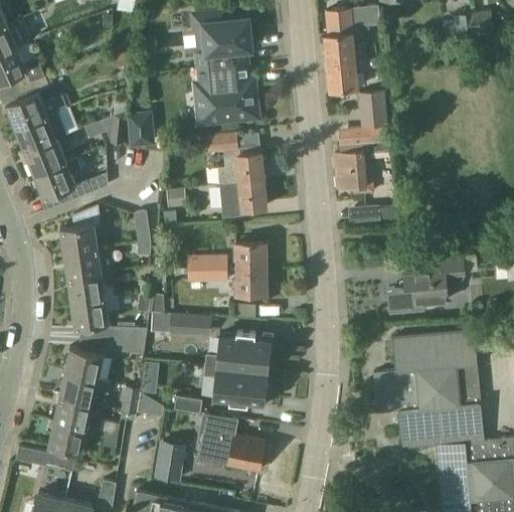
[(0,28),(8,24),(0,6),(0,1),(1,0),(0,0),(0,28)]
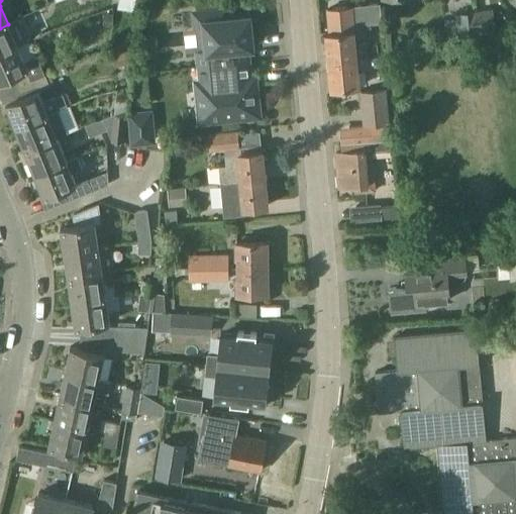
[(352,10),(353,27),(369,25),(370,31),(382,30),(380,7),(352,10)]
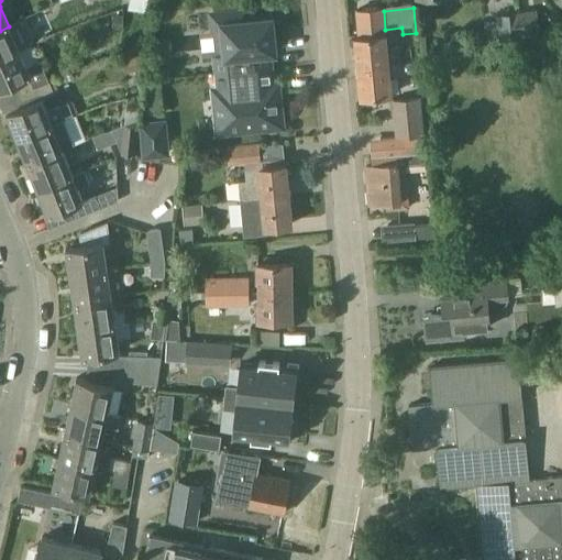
[(354,37),(356,69),(388,66),(399,65),(398,47),(387,48),(385,30),(384,11),(356,13),(359,37),(354,37)]
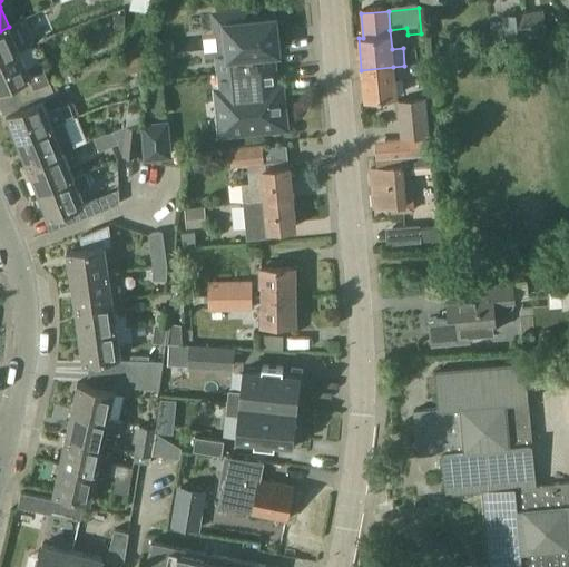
[(542,11),(514,16),(520,49),(520,50),(547,46),(547,45),(542,11)]
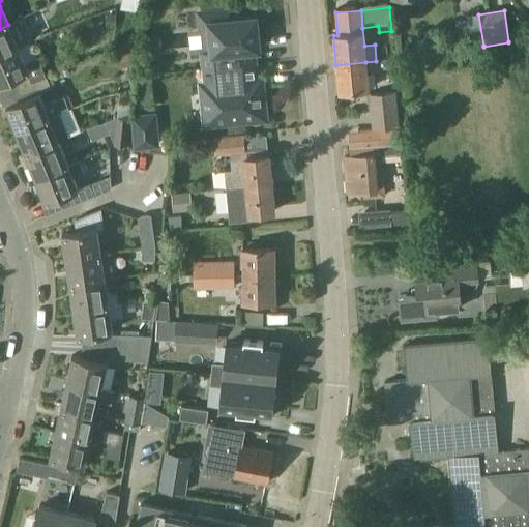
[(230,12),(199,16),(205,70),(200,70),(200,71),(254,65),(253,52),(258,51),(257,38),(256,33),(258,33),(257,23),(255,23),(255,20),(231,22),(230,12)]
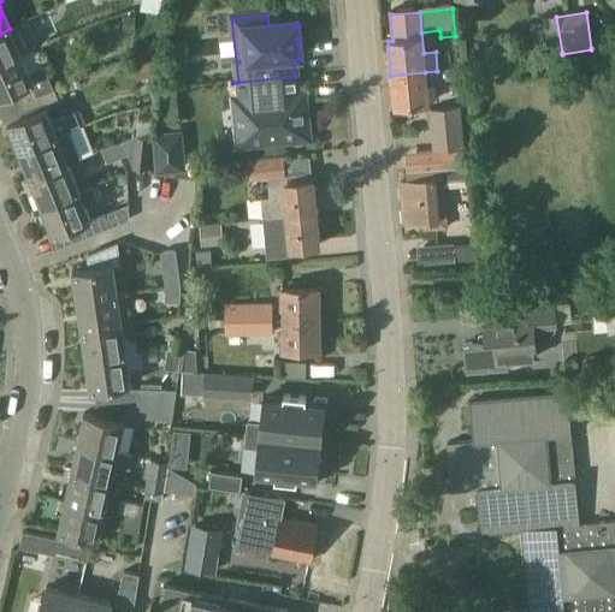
[(0,66),(35,51),(23,23),(10,29),(0,34),(0,66)]
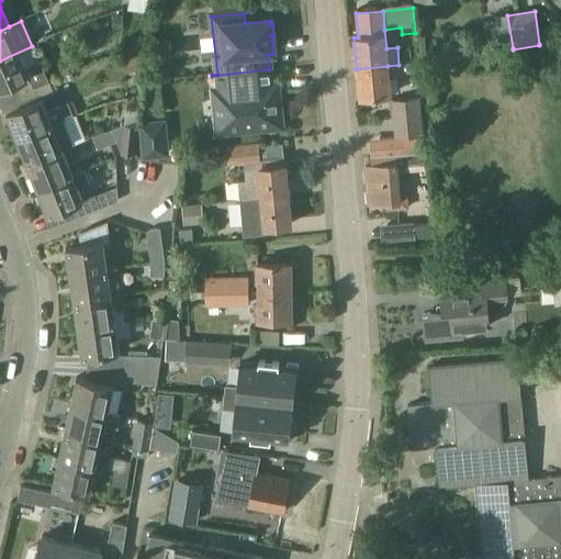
[(47,84),(38,64),(32,46),(0,60),(0,91),(12,86),(18,97),(47,84)]
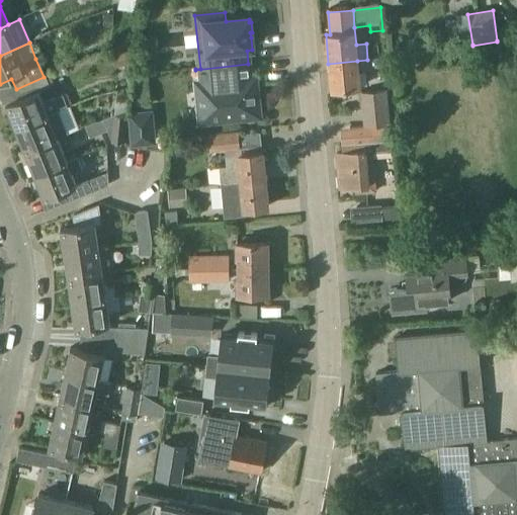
[(107,44),(106,62),(123,63),(124,45),(107,44)]
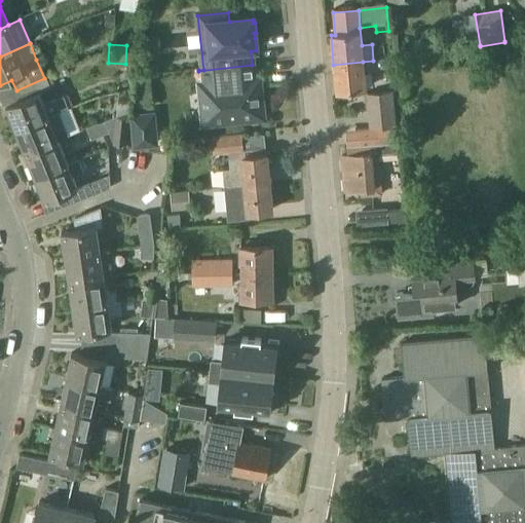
[(184,59),(184,45),(154,46),(154,60),(184,59)]
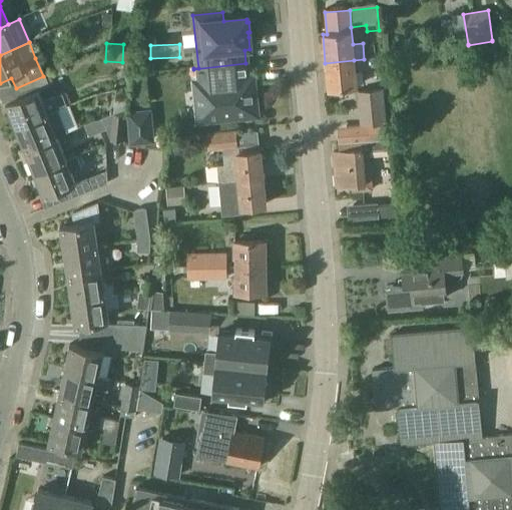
[(364,59),(354,60),(325,63),(328,91),(357,89),(355,70),(365,69),(364,59)]
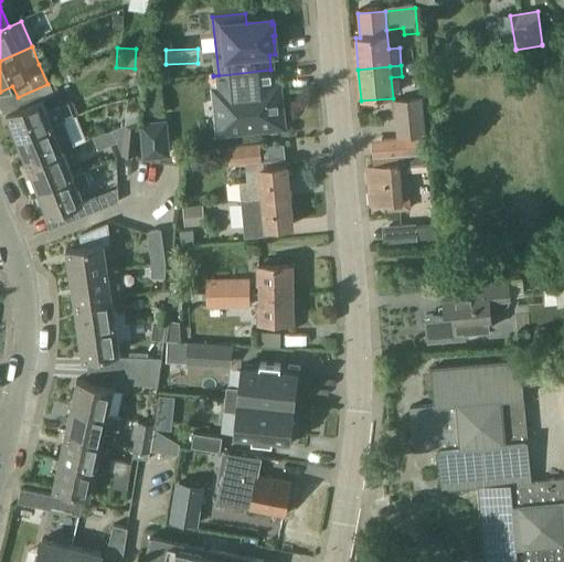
[(270,70),(213,76),(219,76),(220,92),(214,93),(215,104),(224,104),(226,125),(245,124),(245,133),(283,129),(279,99),(274,101),(270,70)]
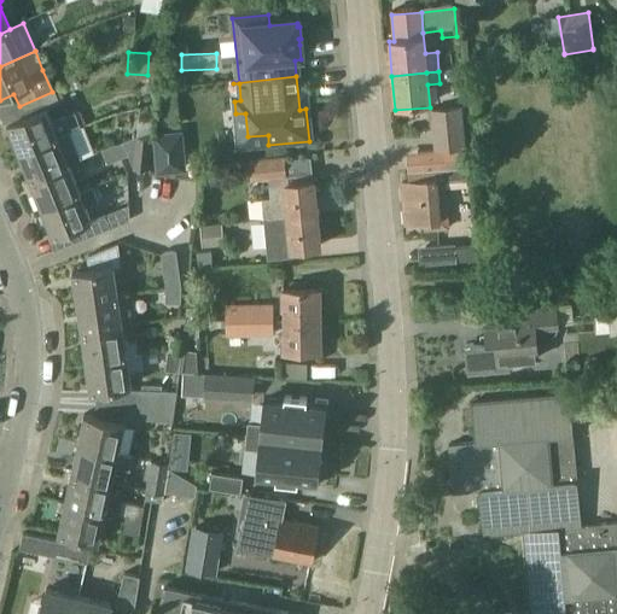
[(46,111),(58,105),(64,103),(58,89),(52,92),(19,106),(24,118),(6,126),(18,155),(69,134),(77,130),(71,115),(51,123),(46,111)]
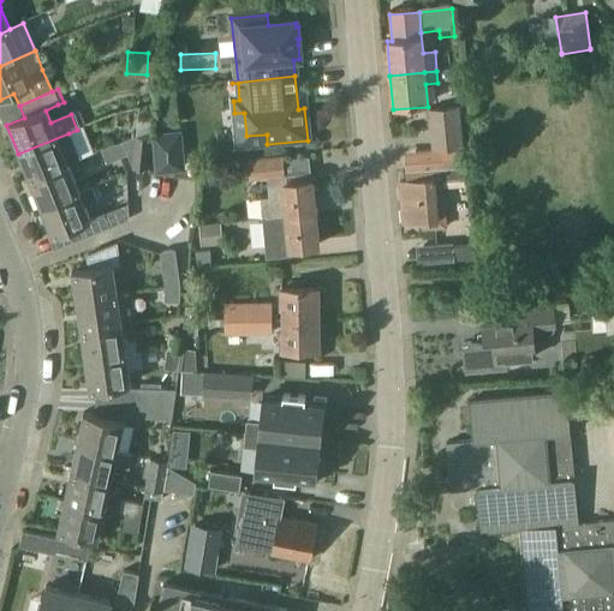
[(174,93),(158,94),(159,105),(174,102),(174,93)]
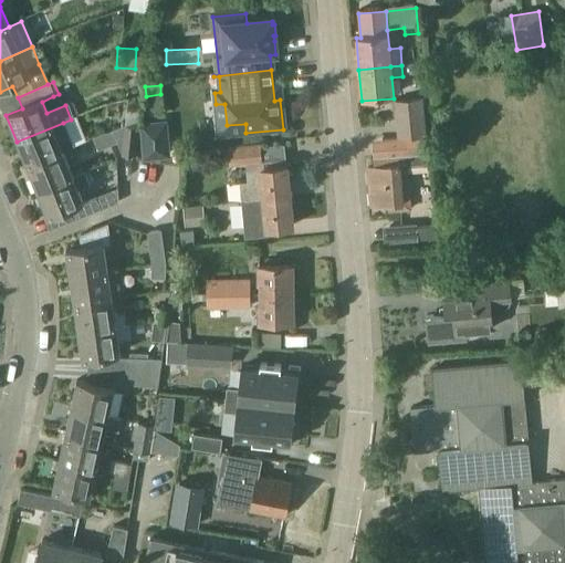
[(421,102),(394,104),(395,116),(422,114),(421,102)]
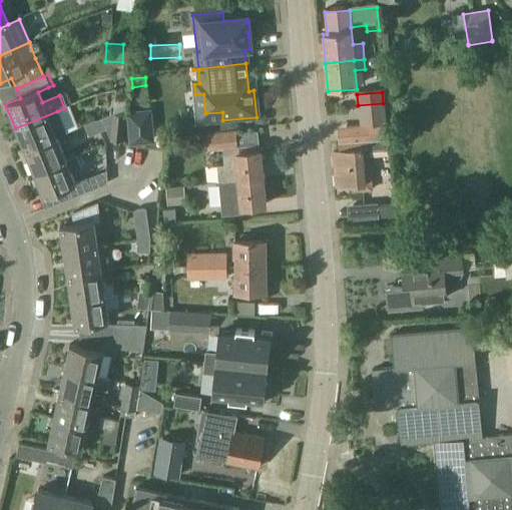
[(383,103),(358,105),(360,126),(385,124),(383,103)]
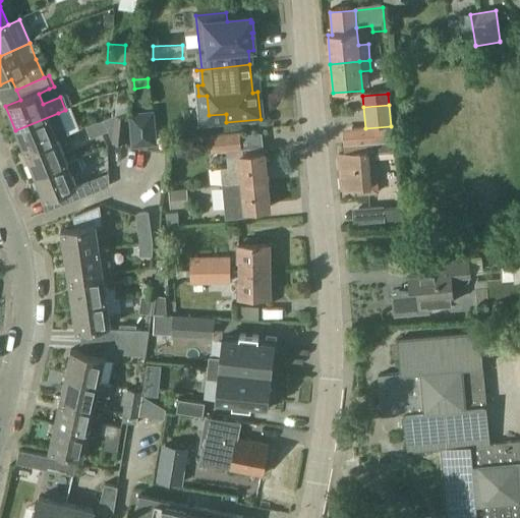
[(127,114),(130,147),(151,145),(148,112),(127,114)]
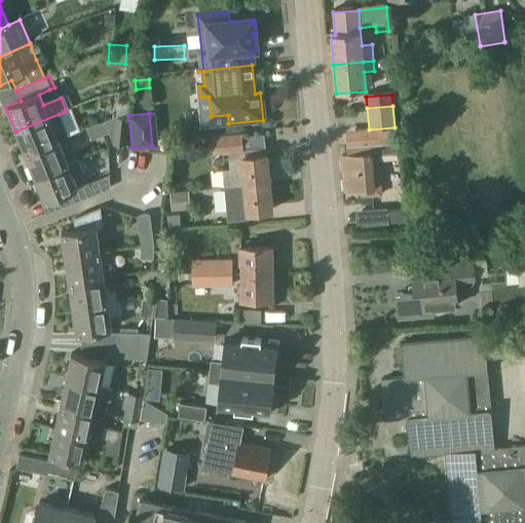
[(59,114),(15,132),(25,155),(59,141),(69,137),(59,114)]
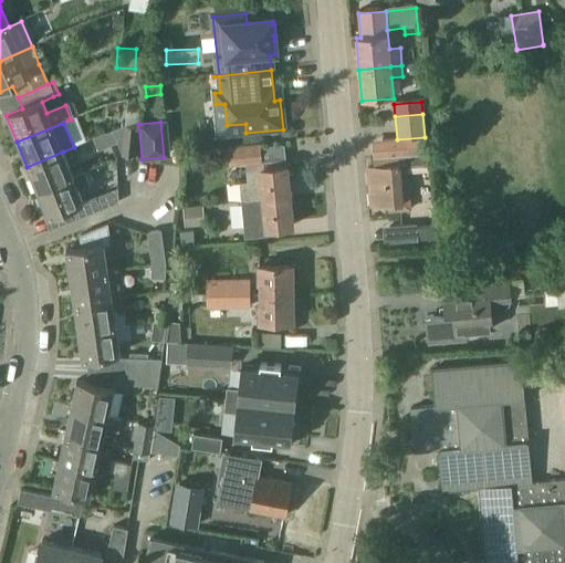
[(123,127),(111,132),(105,134),(111,146),(116,144),(121,156),(135,157),(137,127),(123,127)]
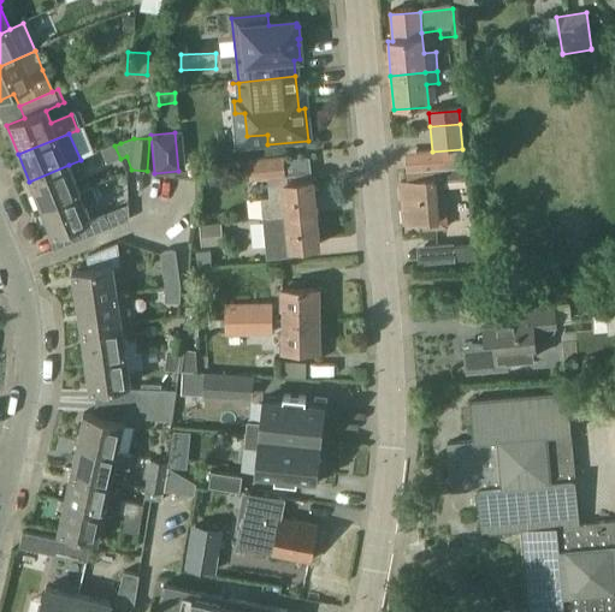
[(106,165),(120,159),(114,146),(101,152),(106,165)]
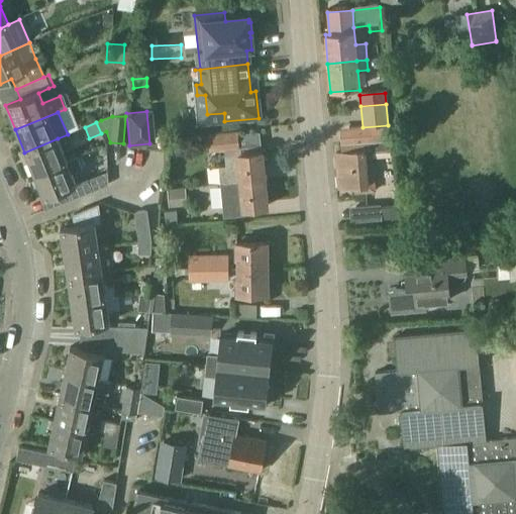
[(366,166),(364,145),(389,143),(388,125),(363,127),(348,128),(350,143),(341,144),(342,153),(336,155),(339,189),(354,188),(354,194),(375,193),(372,165),(366,166)]
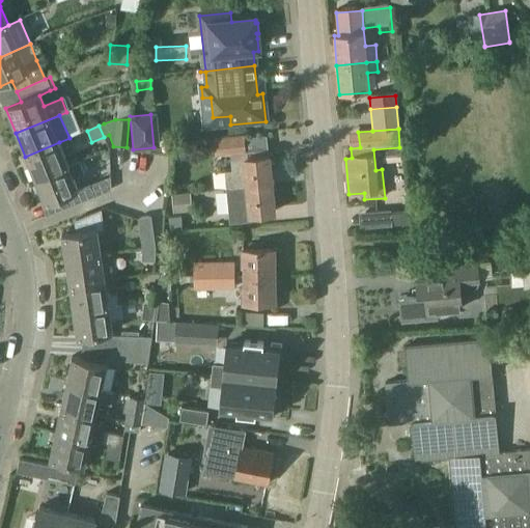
[(244,137),(215,139),(216,157),(246,154),(244,137)]
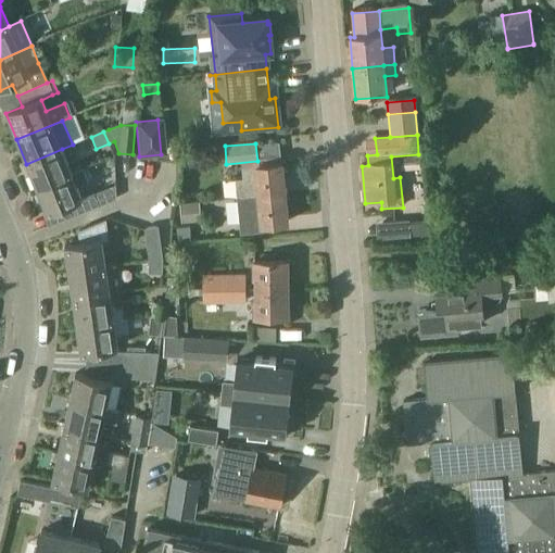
[(62,149),(26,164),(36,189),(72,174),(62,149)]
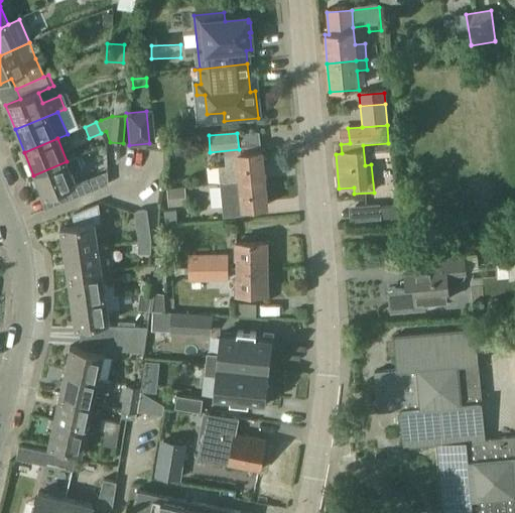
[(248,148),(249,155),(224,157),(225,166),(218,167),(219,185),(264,180),(262,153),(259,154),(258,147),(248,148)]
